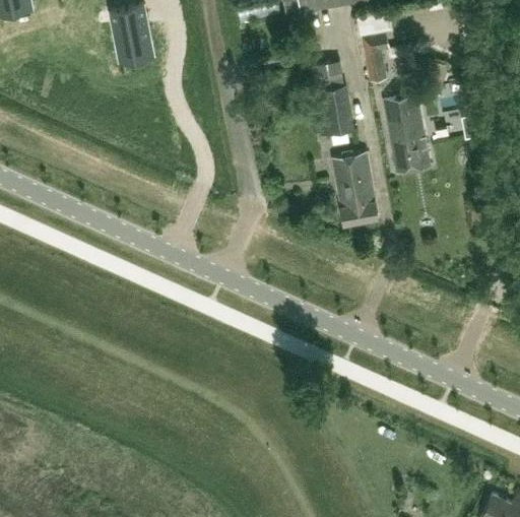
[(377,0),(282,0),(286,13),(377,0)]
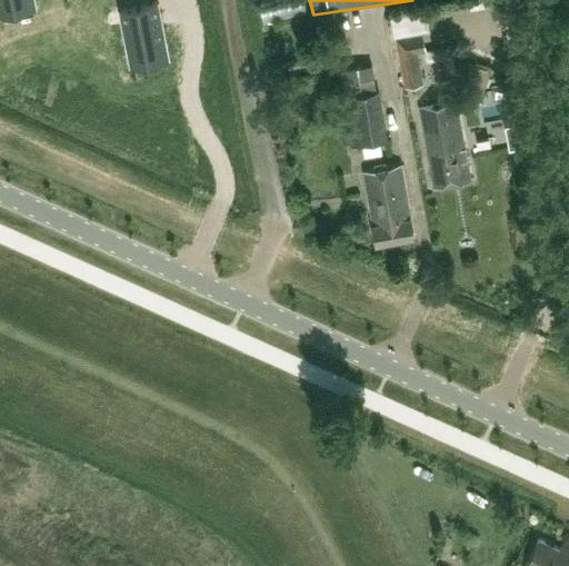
[(305,18),(301,2),(259,10),(262,26),(305,18)]
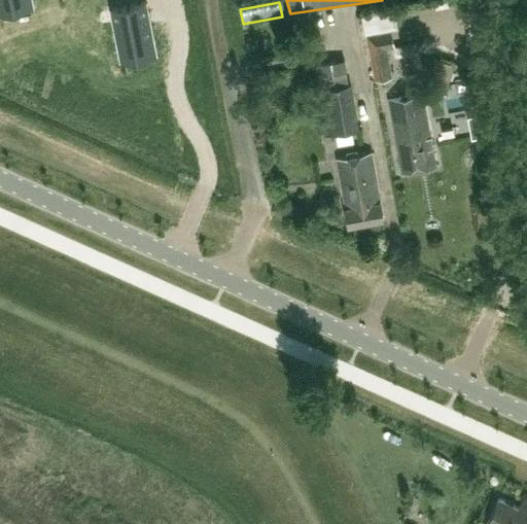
[(113,56),(146,49),(138,5),(105,11),(113,56)]
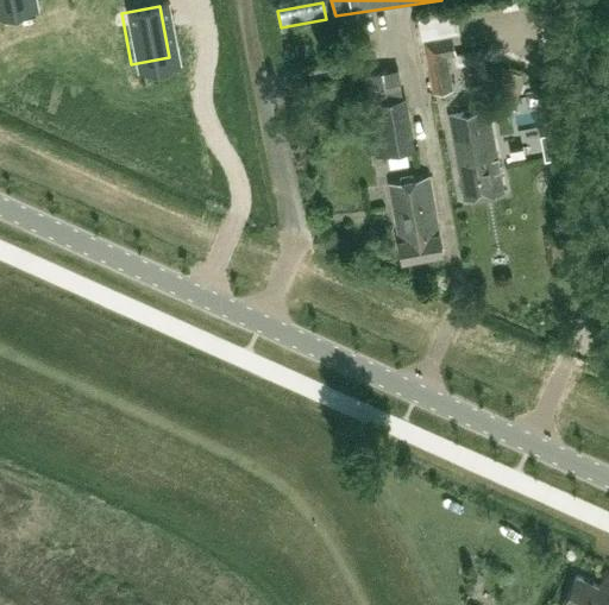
[(453,37),(426,43),(435,94),(454,90),(449,58),(457,57),(453,37)]
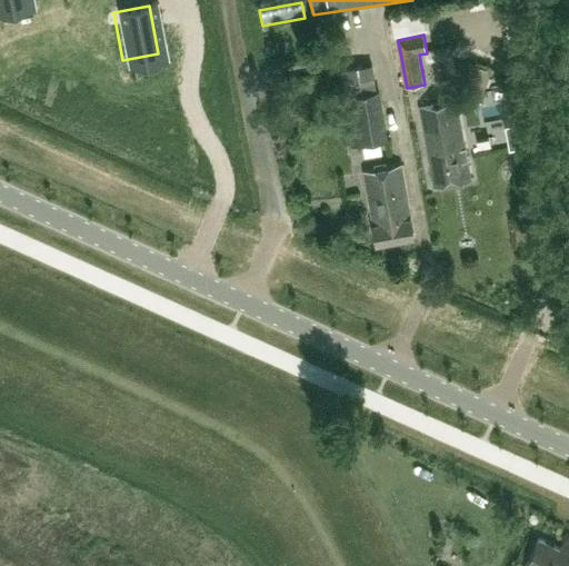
[(387,142),(371,68),(346,73),(351,98),(341,100),(351,149),(387,142)]
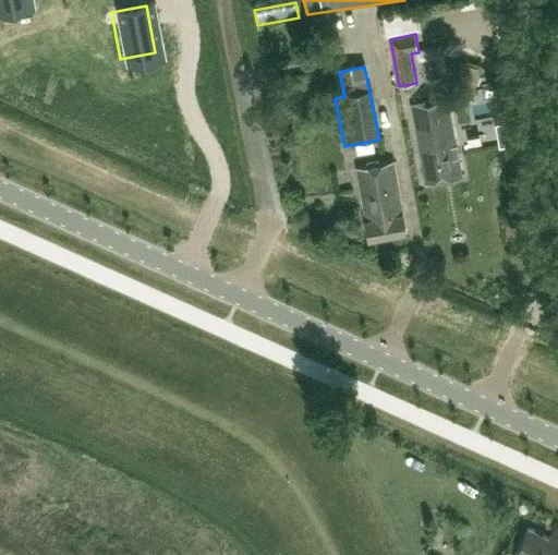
[(462,179),(455,135),(448,104),(412,110),(426,185),(462,179)]
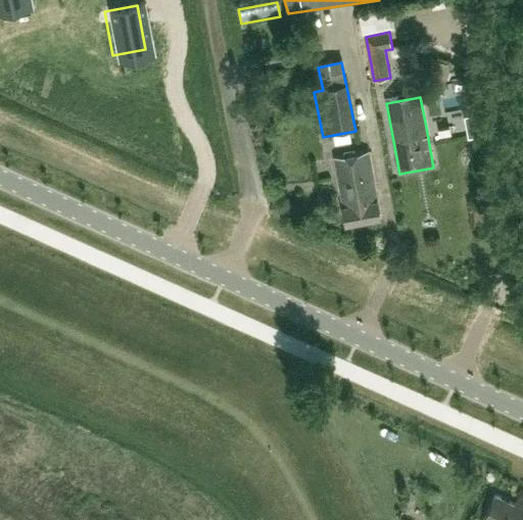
[(331,139),(332,149),(350,146),(348,136),(331,139)]
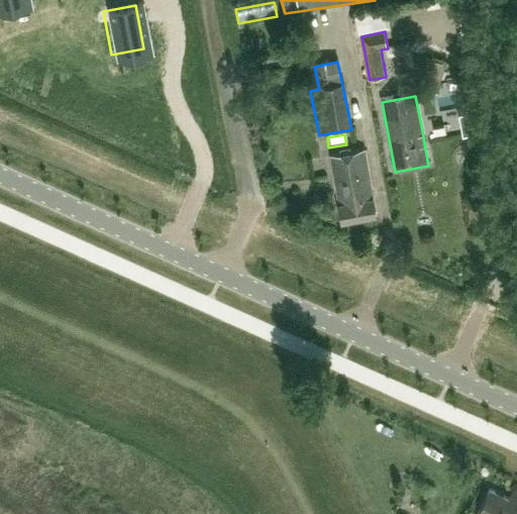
[(377,217),(365,150),(330,157),(342,223),(377,217)]
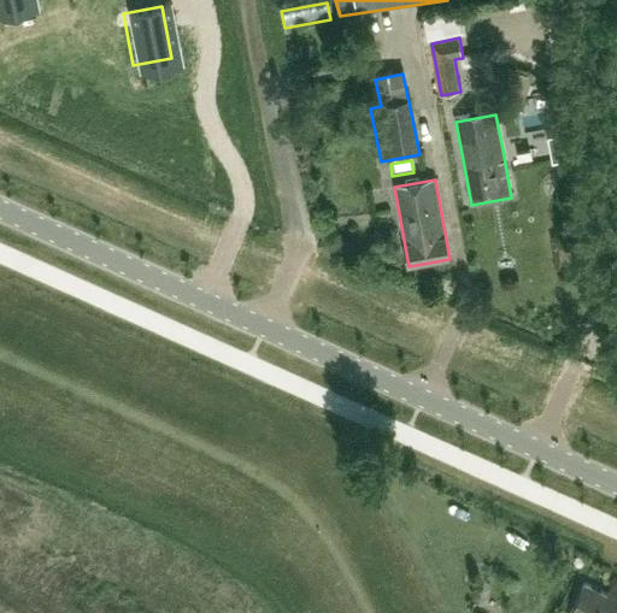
[(616,612),(616,597),(609,594),(607,595),(585,584),(571,612),(616,612)]
